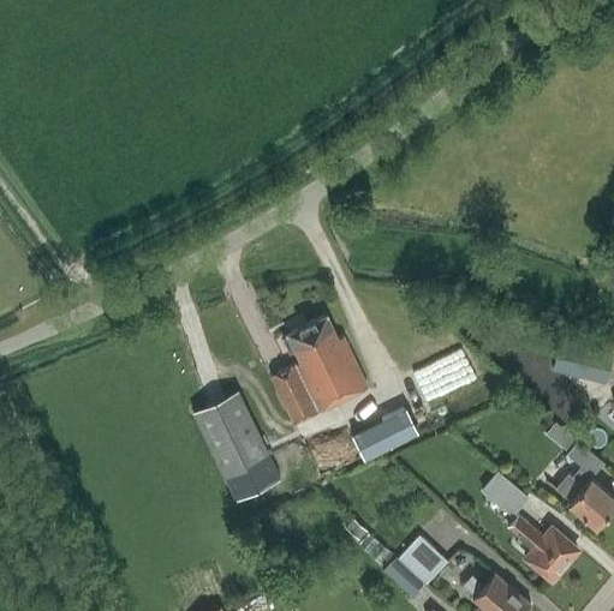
[(294,351),(300,364),(272,377),(294,424),(368,388),(344,337),(339,340),(328,317),(287,336),(285,340),(290,353),(294,351)]
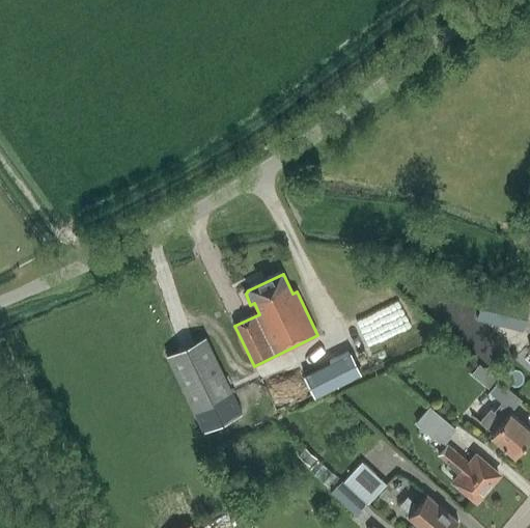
[(484,292),(477,320),(524,332),(529,308),(529,303),(484,292)]
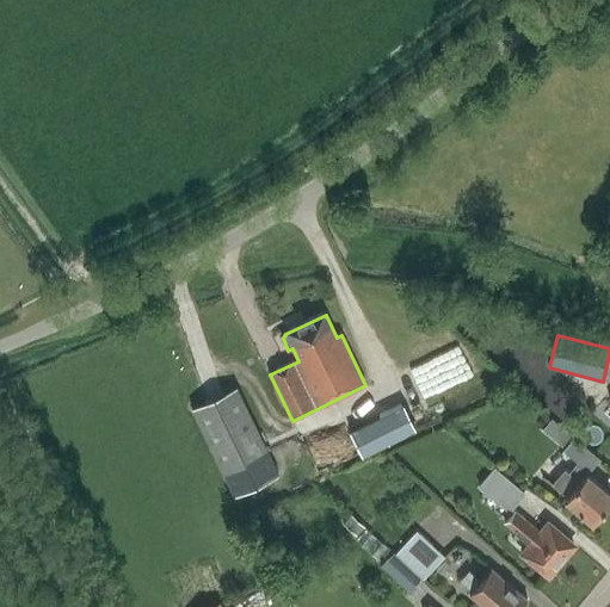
[(238,389),(192,410),(234,496),(279,475),(238,389)]
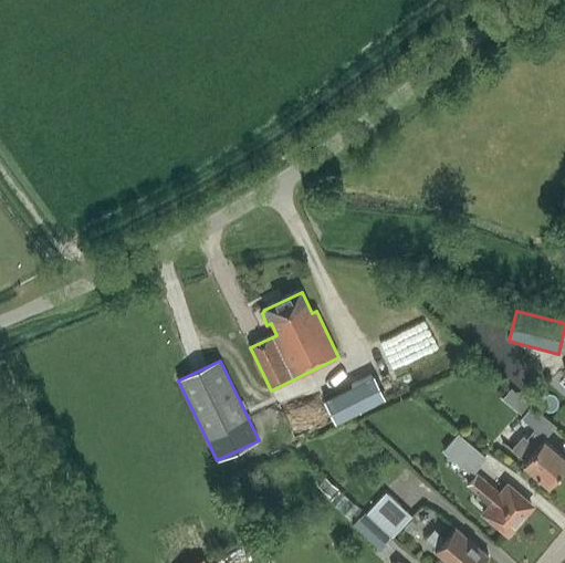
[(325,407),(334,428),(386,402),(376,383),(374,378),(323,402),(325,407)]
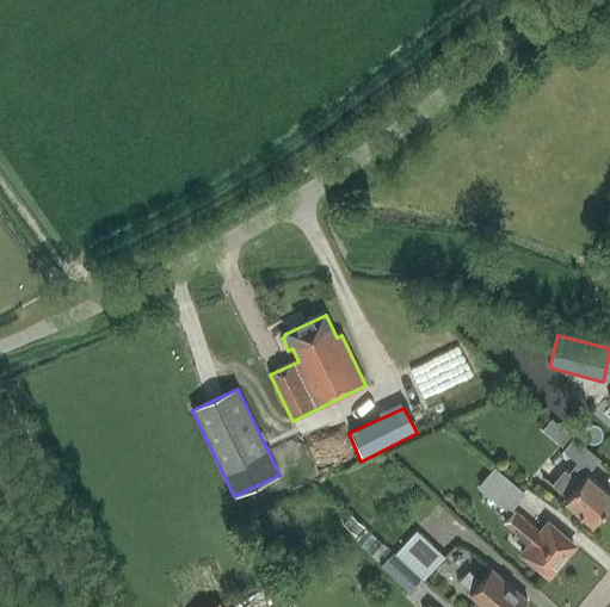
[(566,446),(572,438),(555,423),(548,432),(566,446)]
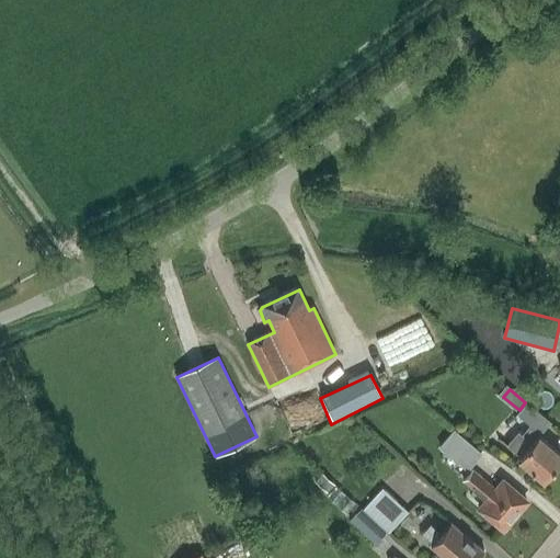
[(507,446),(521,458),(520,460),(545,482),(559,464),(559,454),(539,437),(551,423),(527,403),(517,416),(530,426),(522,436),(518,433),(507,446)]
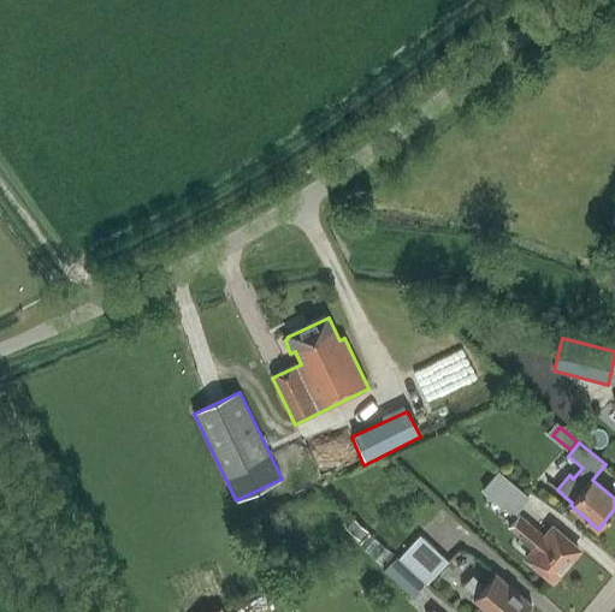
[(514,518),(530,499),(498,473),(483,492),(514,518)]
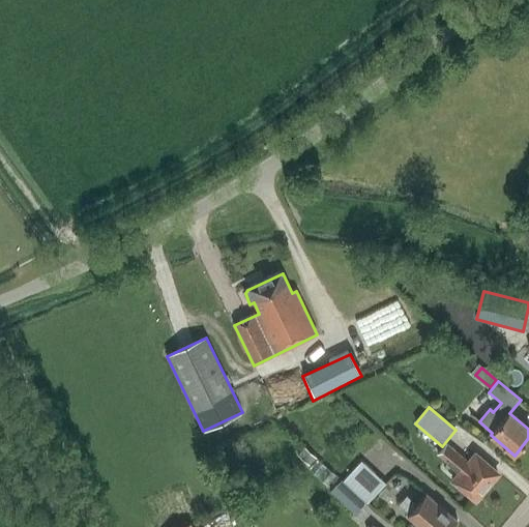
[(439,456),(461,474),(453,481),(476,501),(498,474),(476,456),(469,464),(447,445),(439,456)]
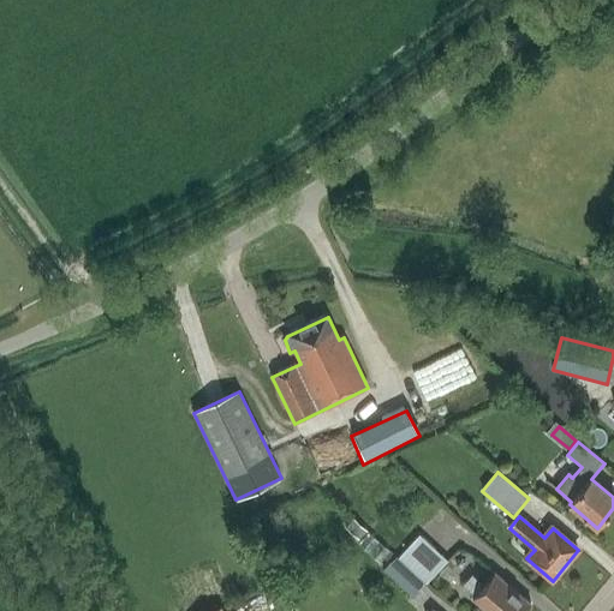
[(368,533),(353,520),(345,528),(361,541),(368,533)]
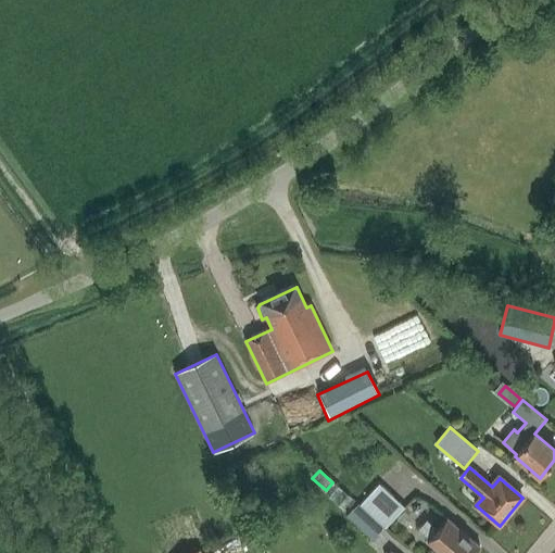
[(405,508),(379,485),(361,505),(387,529),(405,508)]
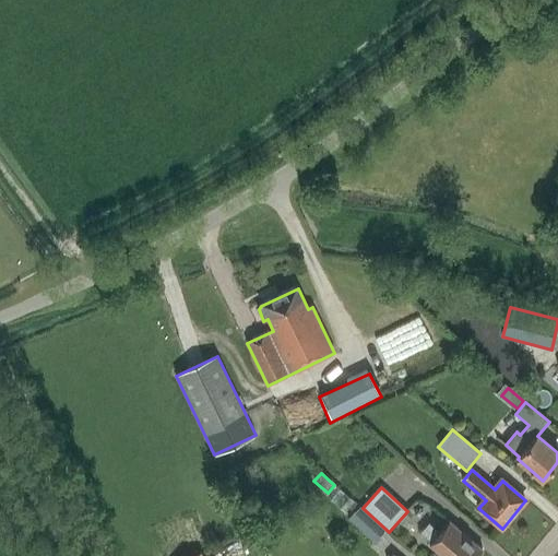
[(388,533),(360,508),(349,520),(377,545),(388,533)]
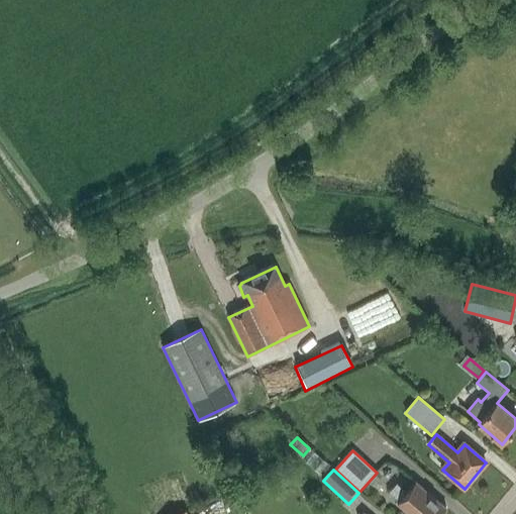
[(402,500),(399,497),(395,502),(398,504),(398,505),(408,513),(442,513),(446,509),(416,483),(402,500)]
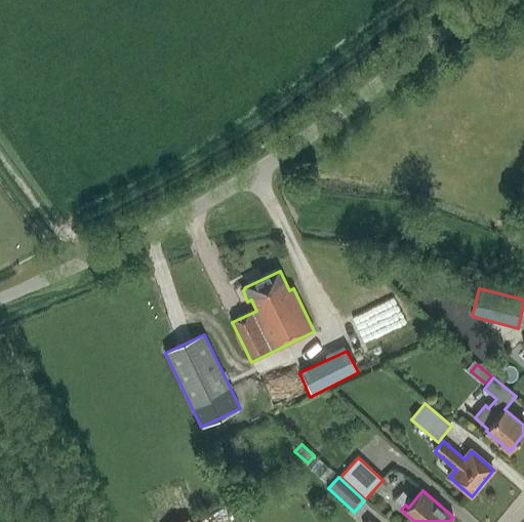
[(249,512),(263,506),(257,492),(244,498),(249,512)]
